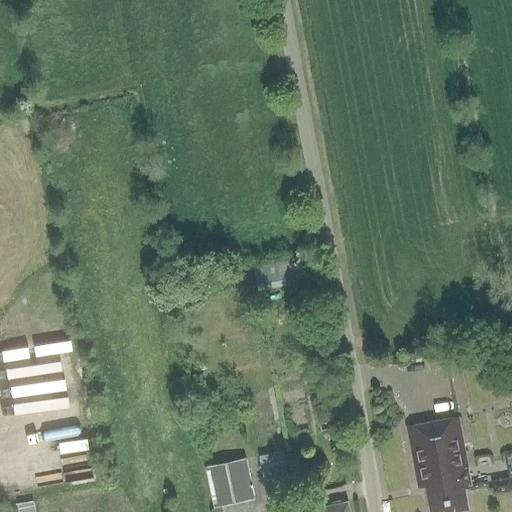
[(257,291),(279,287),(276,270),(255,274),(257,291)]
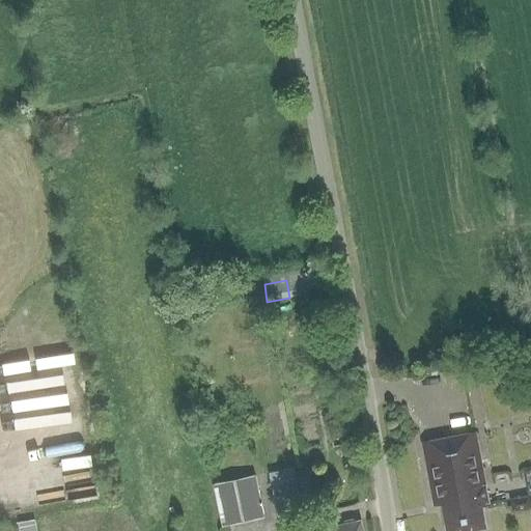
[(329,441),(338,439),(334,420),(325,423),(329,441)]
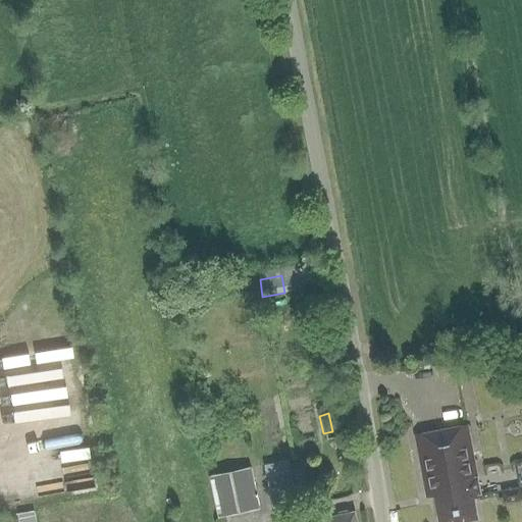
[(414,435),(426,498),(434,497),(438,521),(462,521),(476,519),(473,499),(480,498),(467,426),(414,435)]
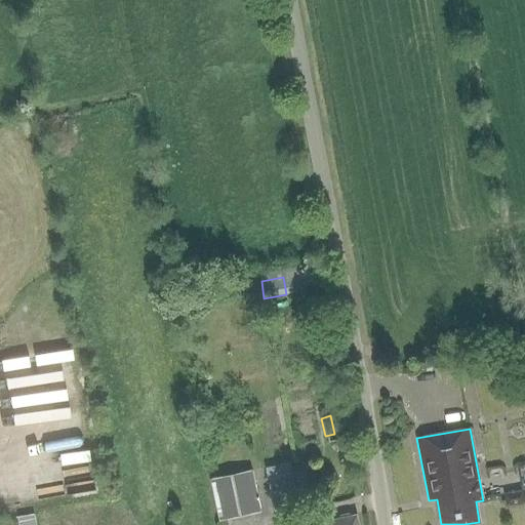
[(301,524),(289,462),(267,467),(278,524),(301,524)]
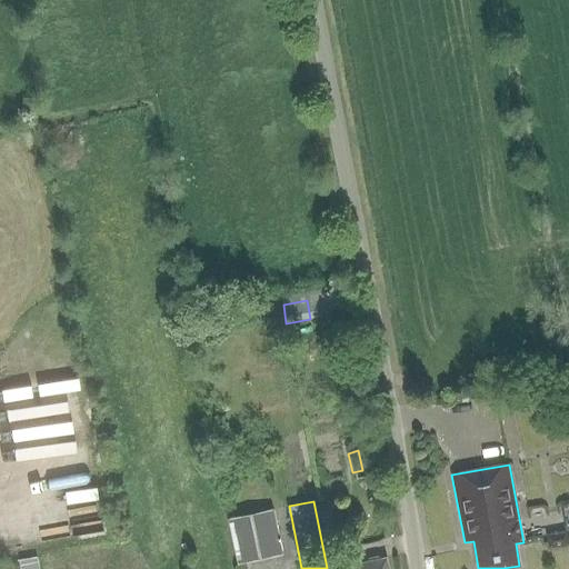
[(229,518),(238,563),(281,555),(272,510),(229,518)]
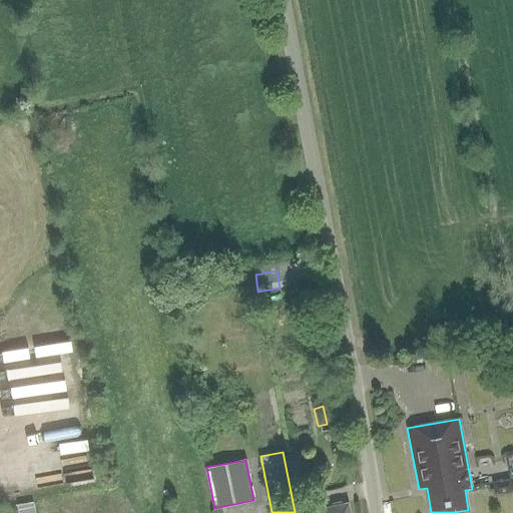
[(511,480),(492,483),(494,494),(512,491),(511,480)]
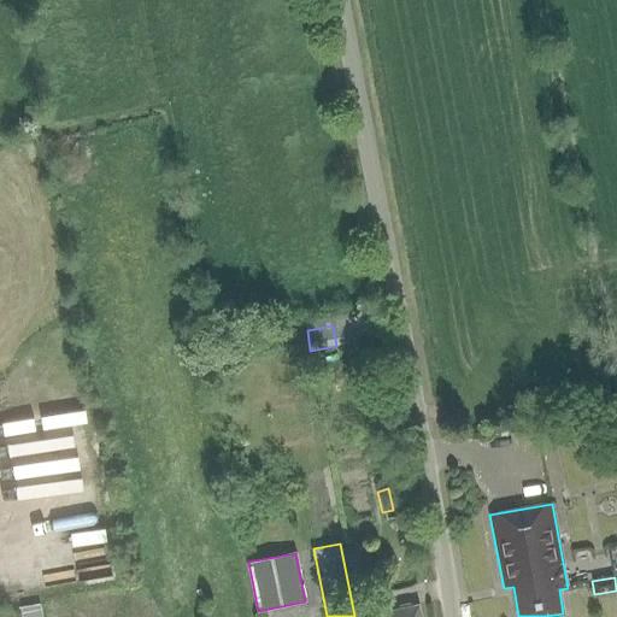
[(46,616),(43,600),(24,603),(25,616),(46,616)]
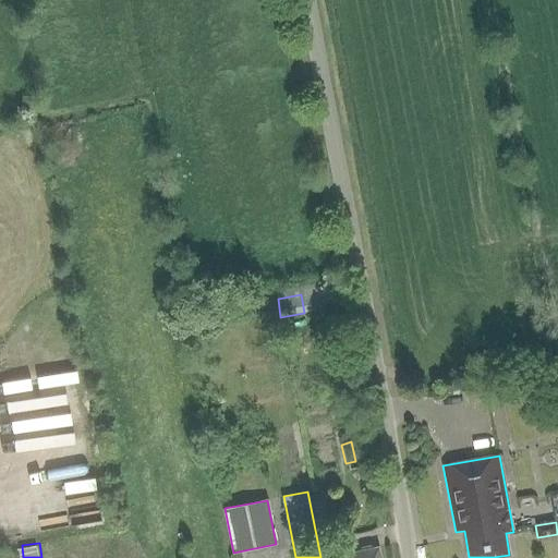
[(380,557),(378,547),(328,557),(380,557)]
